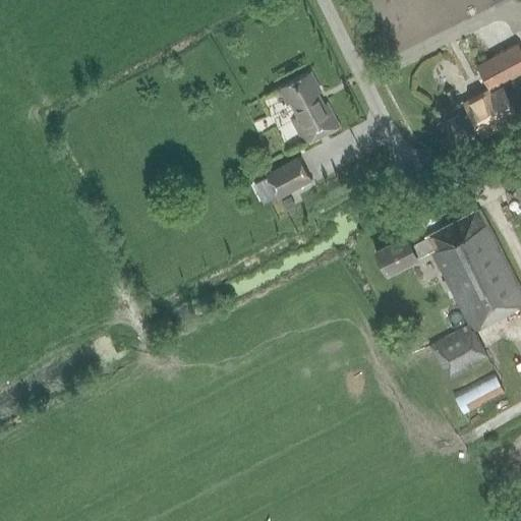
[(489,90),(452,110),(453,111),(441,118),(457,149),(471,140),(472,141),(518,116),(501,83),(520,72),(520,50),(517,43),(476,65),(489,90)]
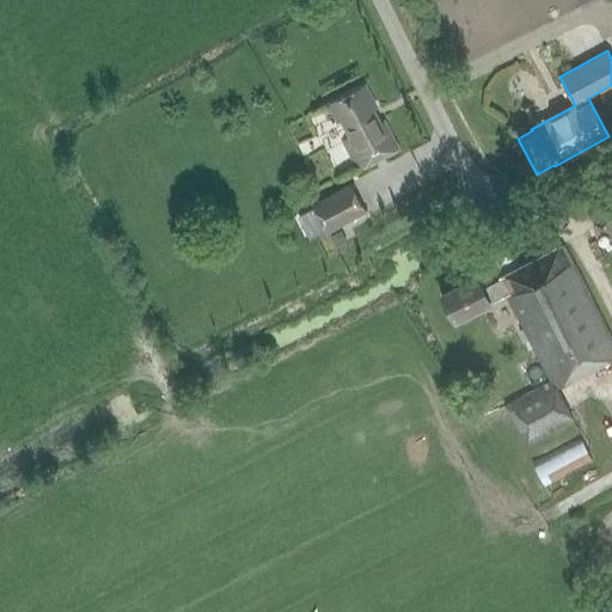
[(377,106),(365,85),(328,104),(337,122),(341,121),(350,138),(342,142),(357,170),(398,148),(384,121),(380,122),(373,109),(377,106)]
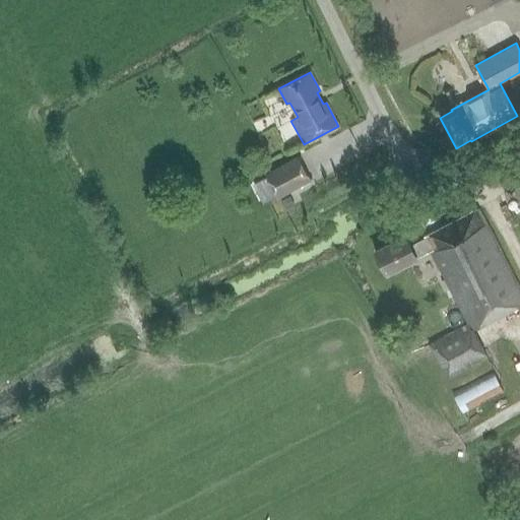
[(449,102),(455,98),(451,89),(444,93),(449,102)]
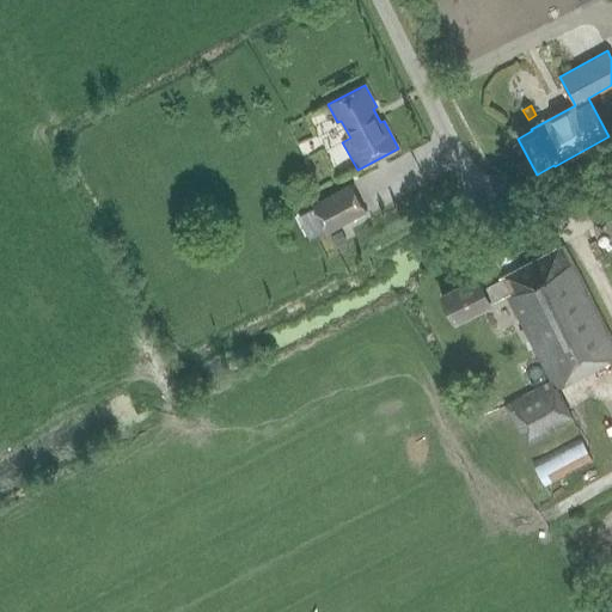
[(366,212),(350,183),(311,204),(326,233),(366,212)]
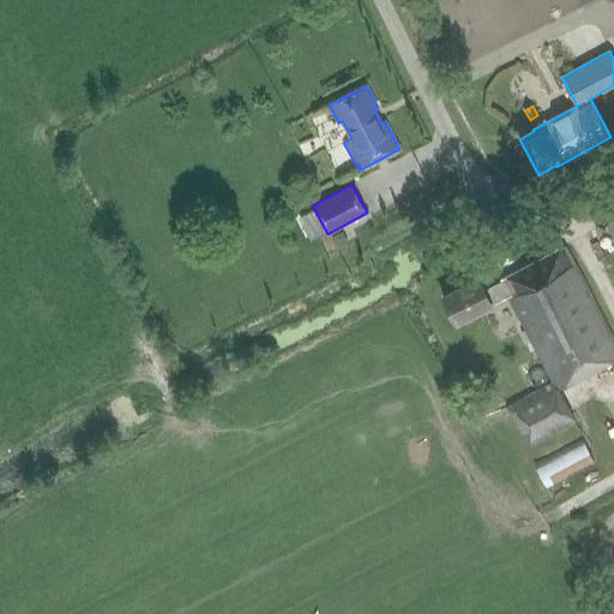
[(491,304),(509,295),(553,383),(506,407),(527,446),(576,421),(558,387),(613,360),(613,339),(565,245),(500,280),(501,281),(483,289),(479,278),(443,296),(456,323),(492,305),(491,304)]
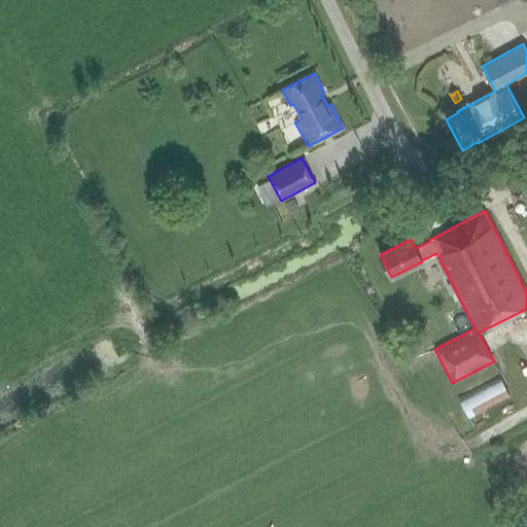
[(471,418),(512,398),(500,378),(459,397),(471,418)]
